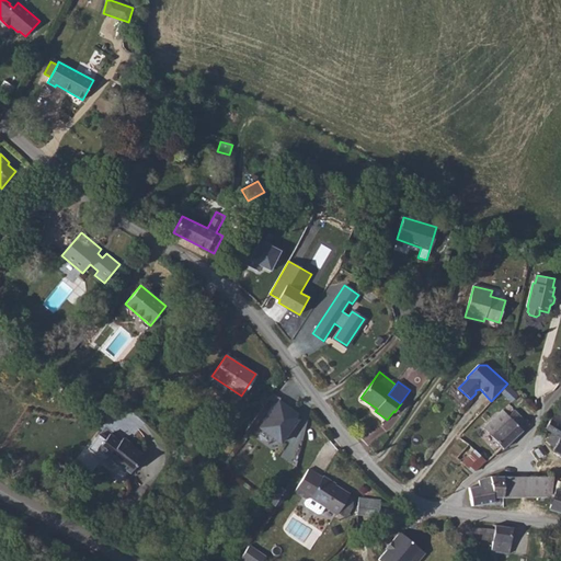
[(261,431),(283,446),(304,416),(281,401),(261,431)]
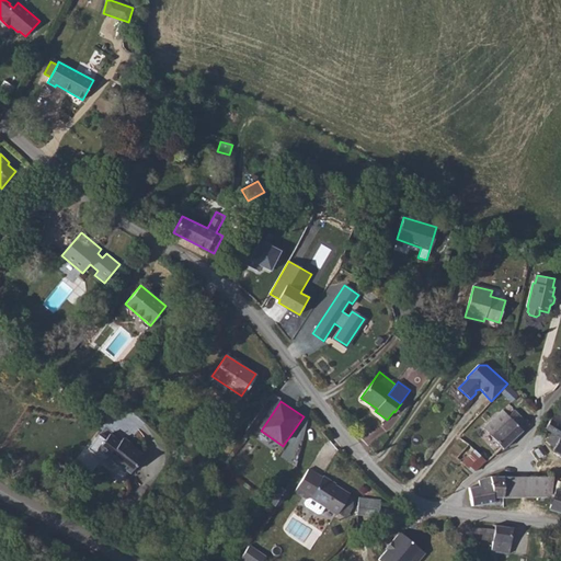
[(489,433),(495,439),(503,448),(529,424),(514,410),(508,415),(503,410),(480,432),(484,437),(489,433)]
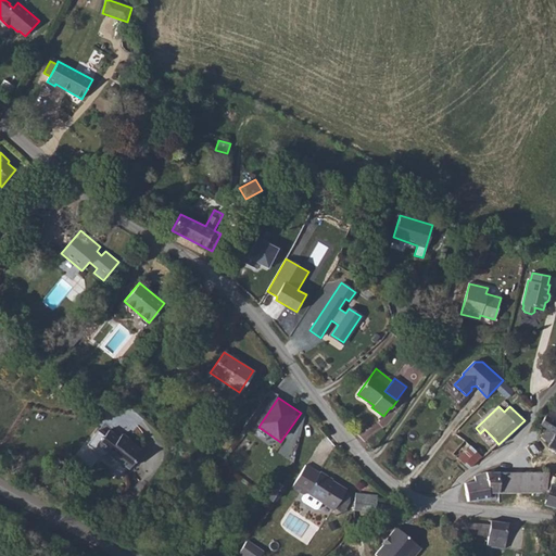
[(555,418),(547,414),(541,424),(548,428),(542,437),(550,443),(548,445),(555,449),(555,418)]
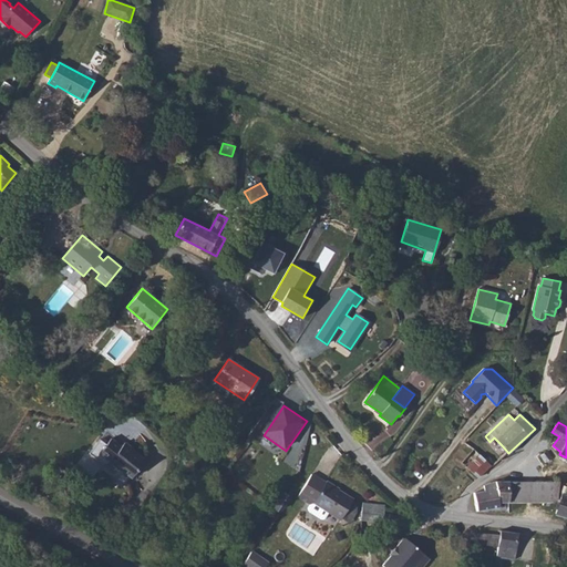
[(494,437),(490,442),(488,443),(488,444),(495,450),(501,444),(494,437)]
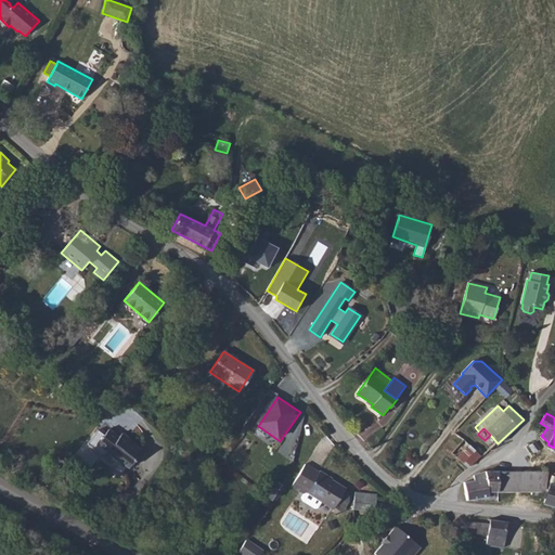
[(118,437),(108,429),(104,435),(98,430),(87,443),(100,454),(106,452),(117,461),(118,460),(128,467),(134,460),(133,459),(141,450),(129,440),(129,439),(121,433),(118,437)]
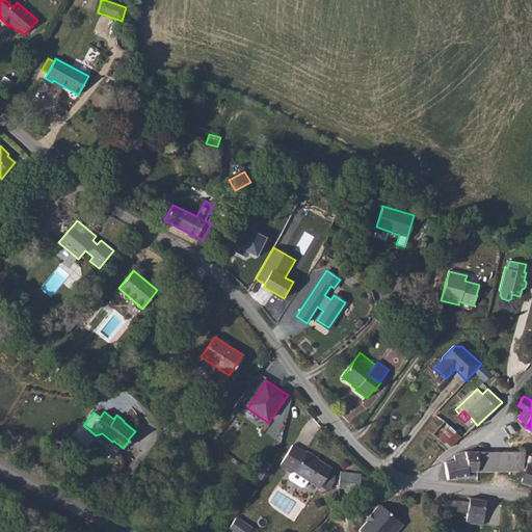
[(464,422),(458,417),(449,425),(460,437),(461,437),(472,429),(464,422)]
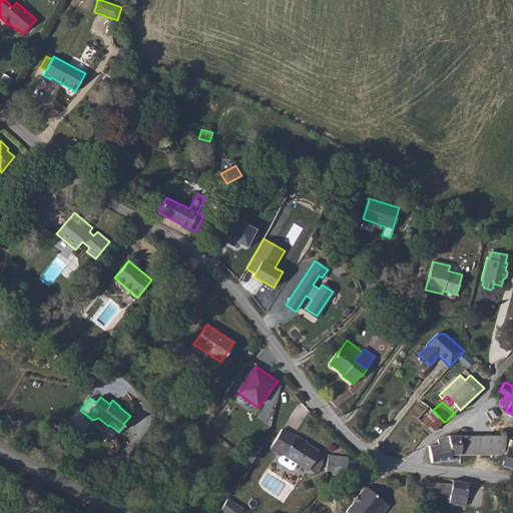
[(418,418),(432,432),(444,422),(433,410),(429,406),(418,418)]
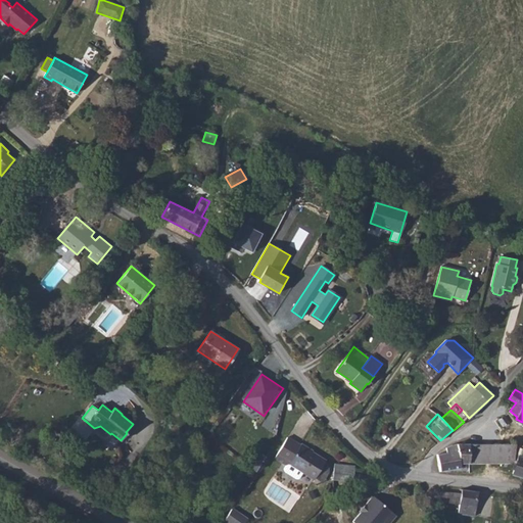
[(505,416),(498,420),(504,427),(510,423),(505,416)]
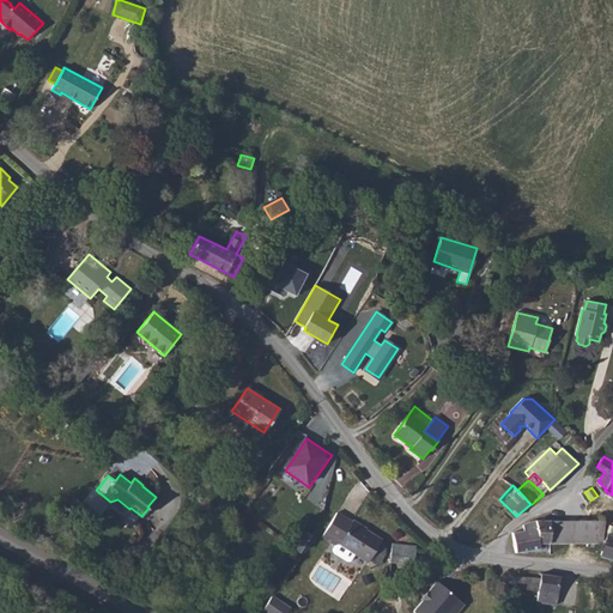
[(352,522),(337,513),(322,536),(334,545),(332,550),(333,553),(346,562),(351,562),(356,553),(368,562),(369,560),(381,542),(382,540),(352,522)]
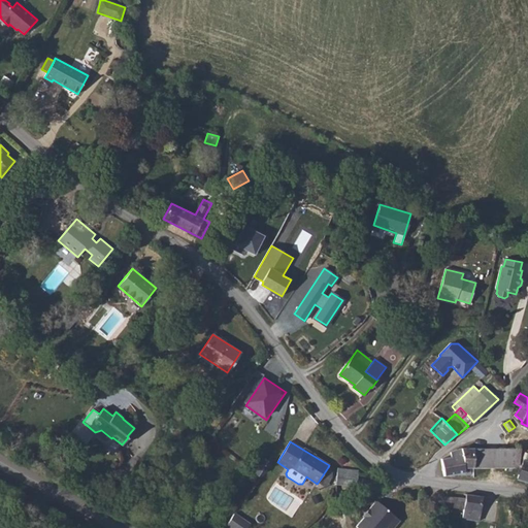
[(441,459),(444,476),(465,472),(465,468),(462,449),(454,451),(451,452),(452,457),(441,459)]
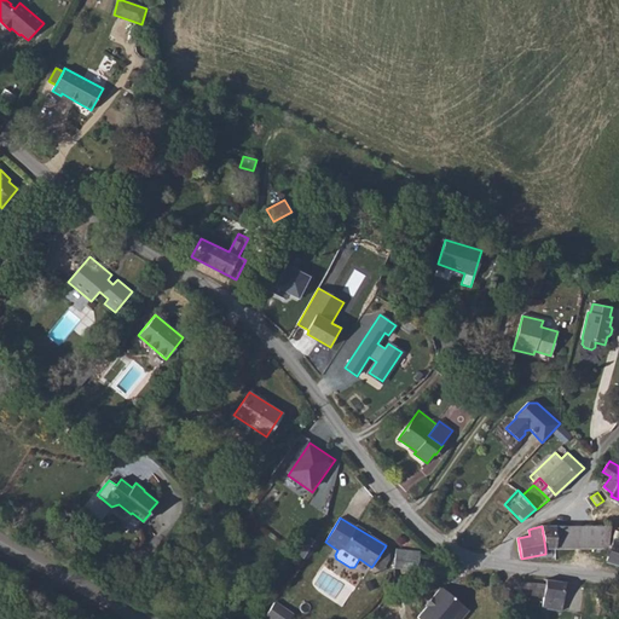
[(545,549),(556,548),(556,526),(542,526),(545,549)]
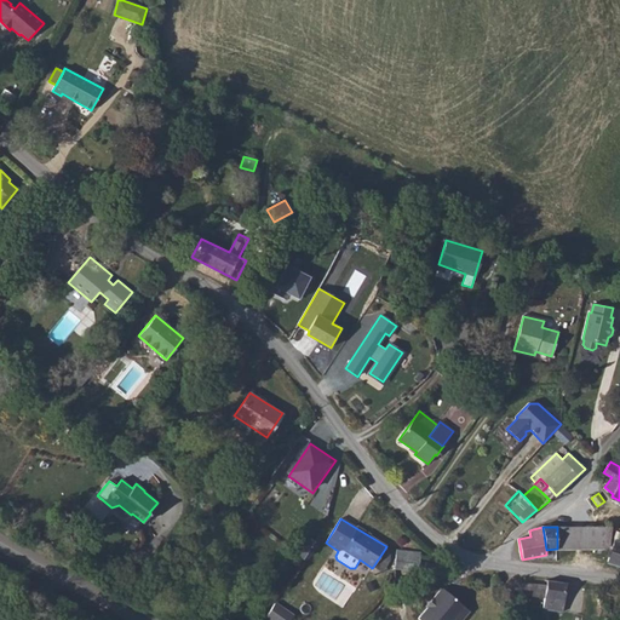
[(557,527),(557,549),(610,549),(612,527),(557,527)]
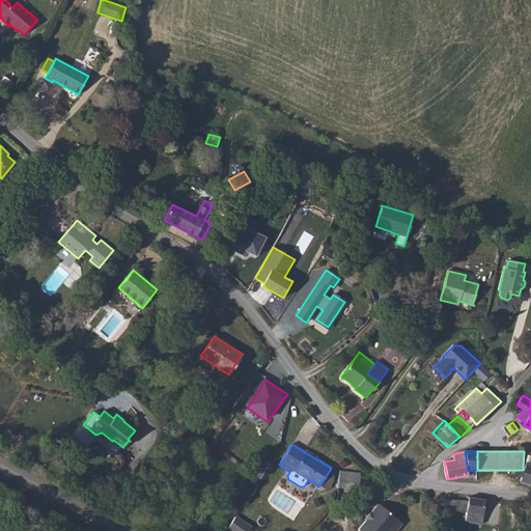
[(530,483),(530,464),(526,463),(521,480),(530,483)]
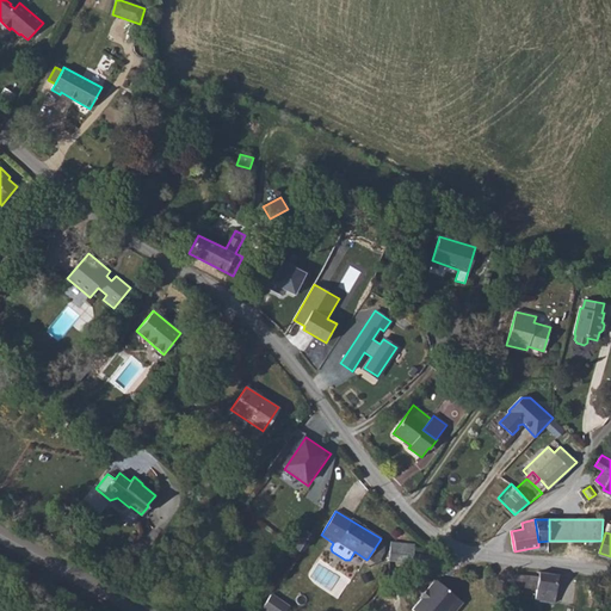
[(380,541),(368,559),(376,563),(384,551),(386,544),(380,541)]
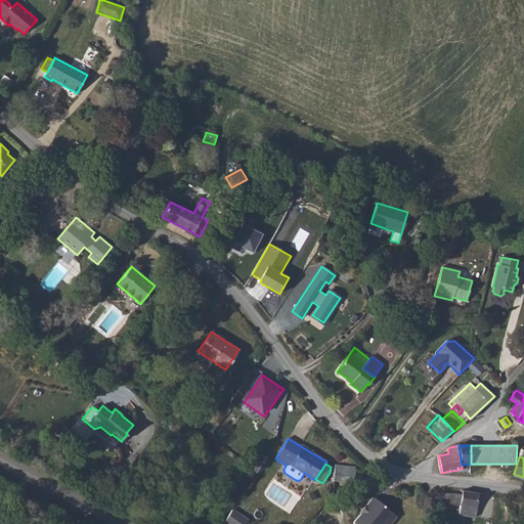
[(334,481),(354,483),(355,467),(335,465),(334,481)]
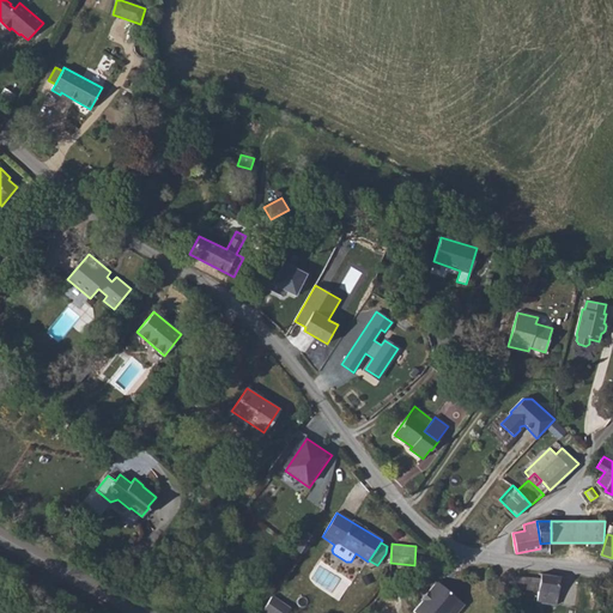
[(556,605),(560,576),(541,574),(540,578),(539,592),(536,602),(556,605)]
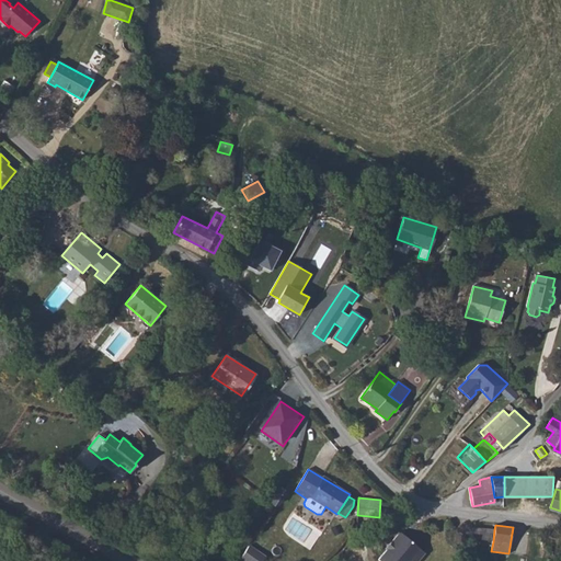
[(493,541),(494,529),(472,528),(471,538),(493,541)]
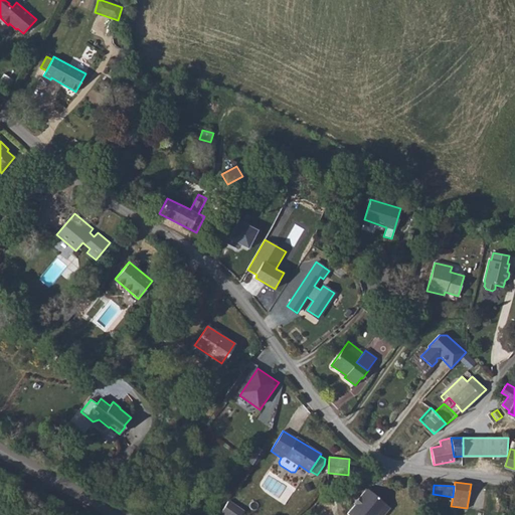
[(376,514),(383,514),(390,507),(367,488),(361,496),(361,497),(347,514),(348,514),(375,514),(376,514)]
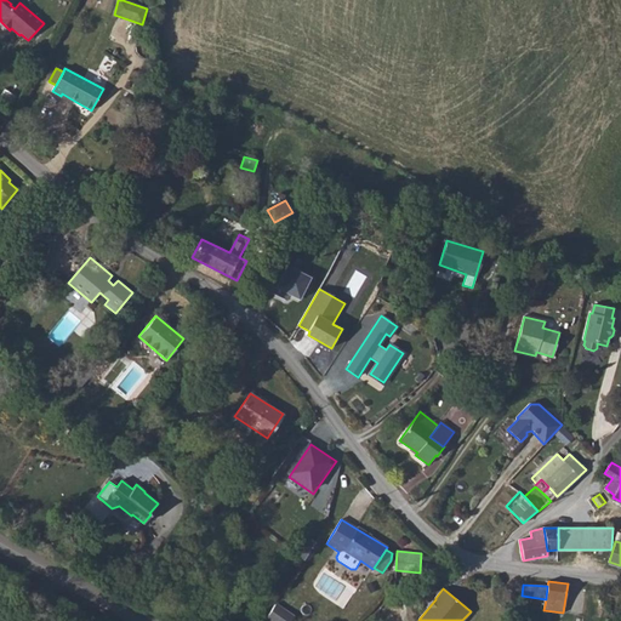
[(275,602),(267,616),(274,620),(290,620),(296,613),(275,602)]
